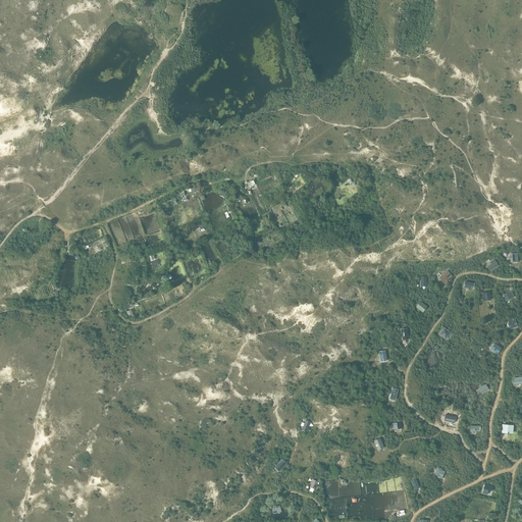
[(510,254),(510,262),(518,262),(518,259),(517,254),(510,254)]
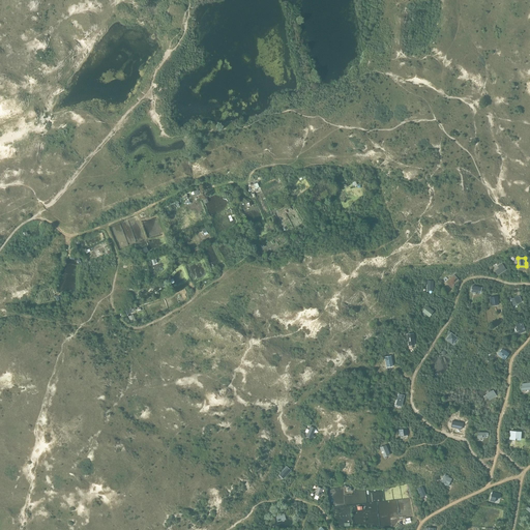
[(498,268),(494,270),(497,275),(506,270),(501,263),(497,266),(498,268)]
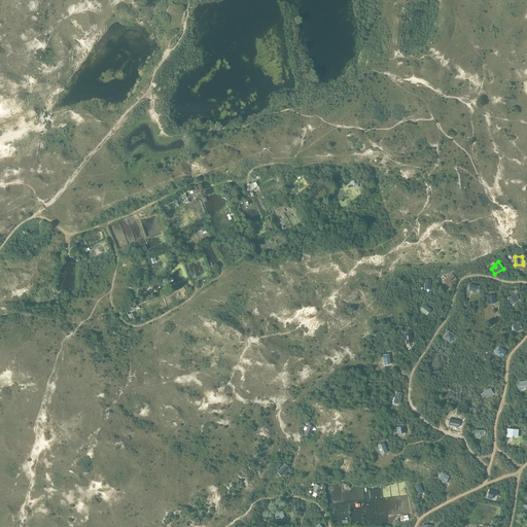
[(451,273),(443,280),(449,286),(452,284),(451,283),(456,279),(451,273)]
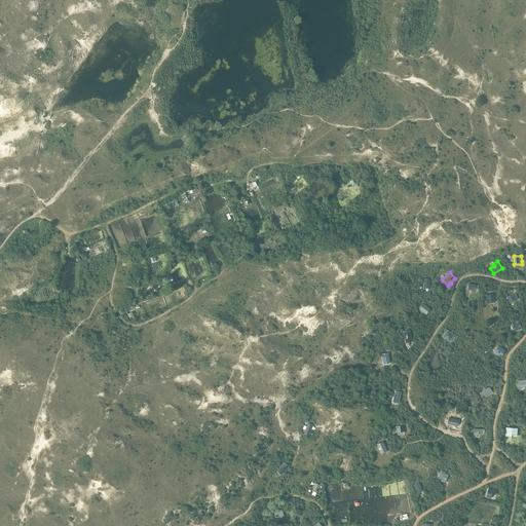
[(488,304),(494,303),(492,294),(486,295),(488,304)]
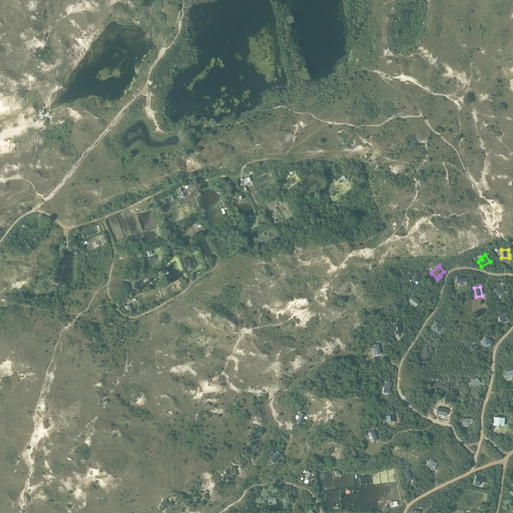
[(495,293),(496,294),(497,296),(503,294),(500,288),(495,290),(494,290),(495,293)]
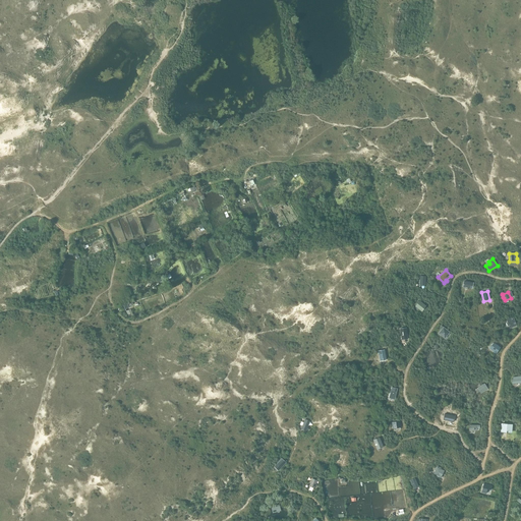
[(418,300),(416,303),(417,303),(415,306),(421,311),(426,306),(419,301),(418,300)]
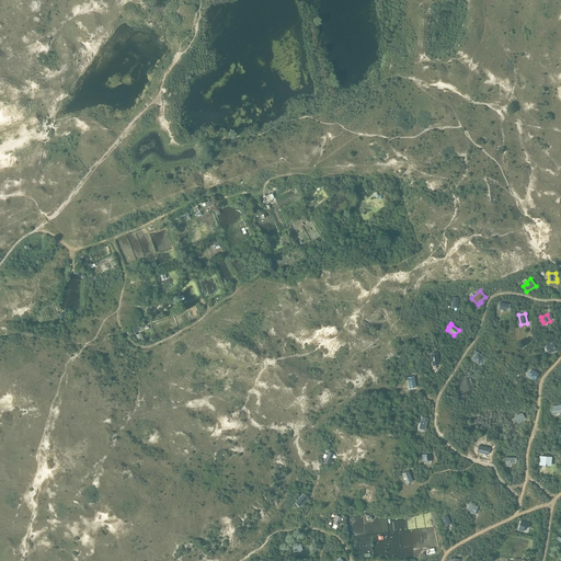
[(552,342),(546,344),(549,354),(556,351),(552,342)]
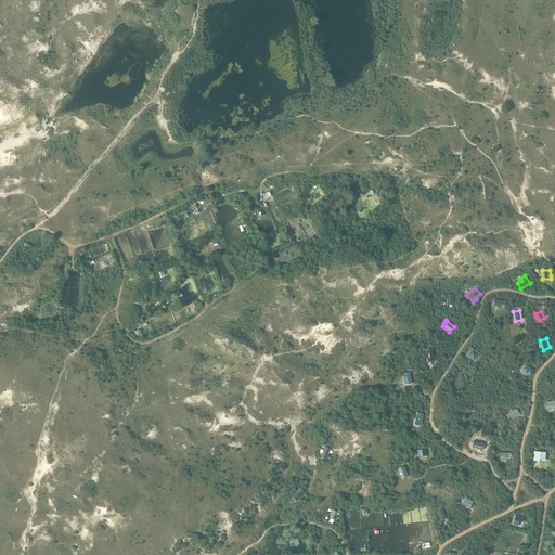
[(466,356),(474,361),(479,353),(477,351),(477,352),(470,347),(468,349),(470,351),(466,356)]
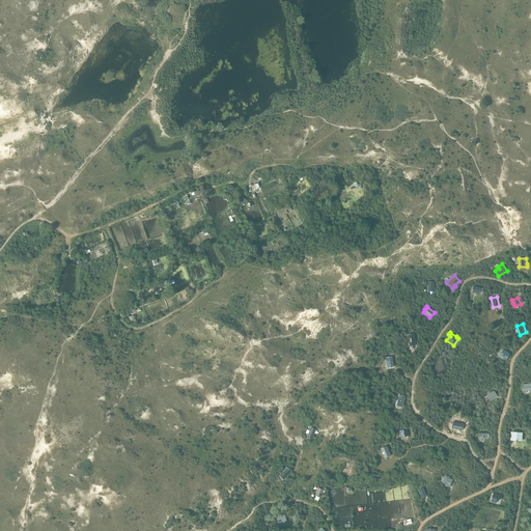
[(408,335),(408,338),(409,346),(416,345),(415,337),(414,334),(408,335)]
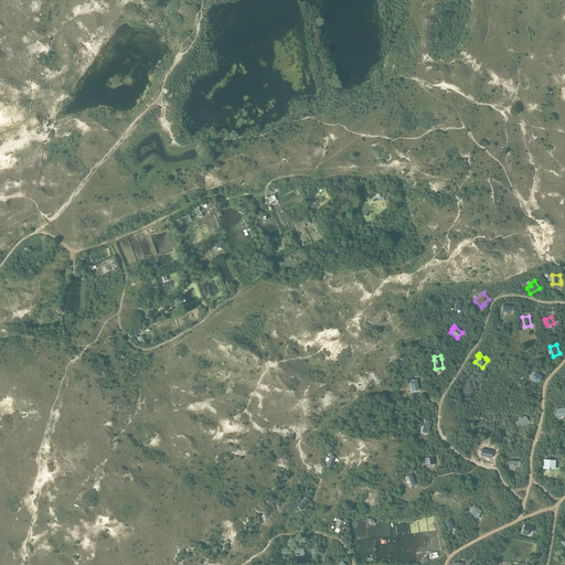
[(535,372),(532,376),(536,380),(535,381),(534,382),(537,384),(543,377),(535,372)]
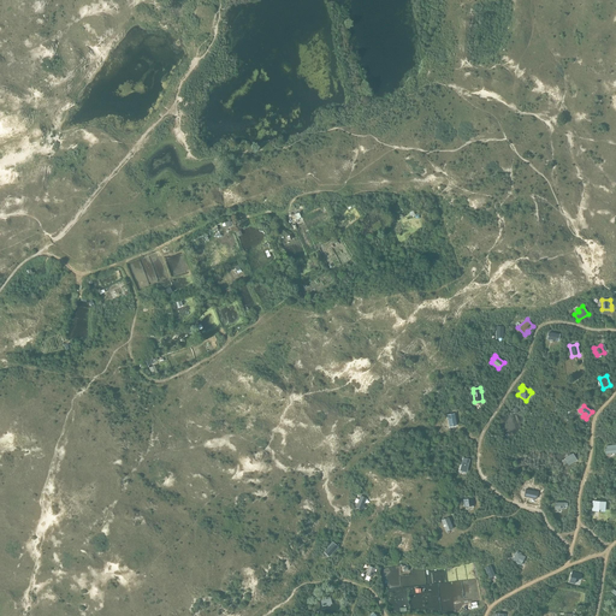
[(450,427),(457,425),(455,415),(448,418),(450,427)]
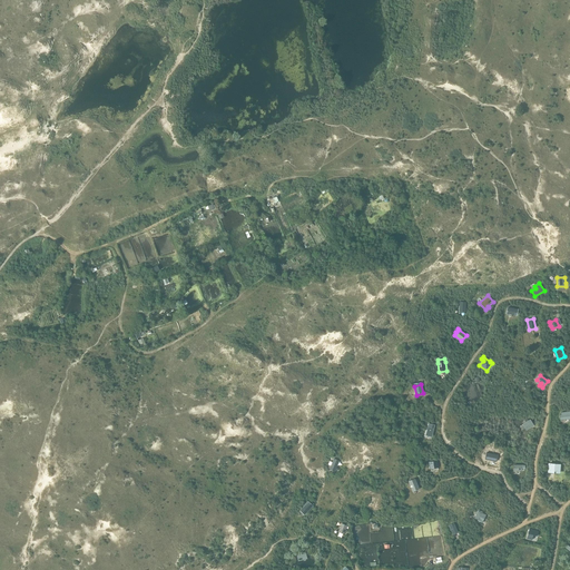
[(560,412),(561,415),(560,415),(560,420),(569,419),(569,411),(560,412)]
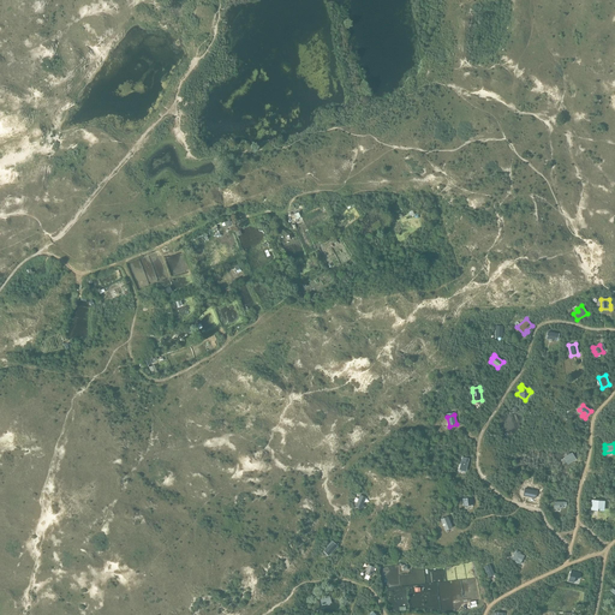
[(563,458),(567,465),(575,459),(572,453),(569,454),(568,452),(566,453),(567,455),(563,458)]
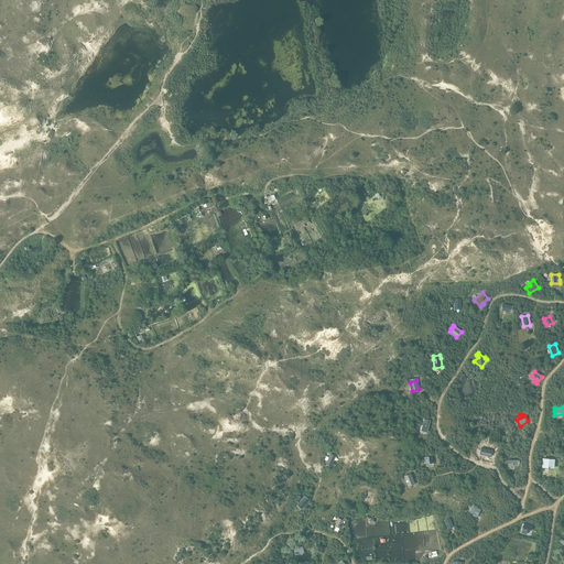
[(333,464),(336,456),(331,454),(326,464),(332,467),(333,464)]
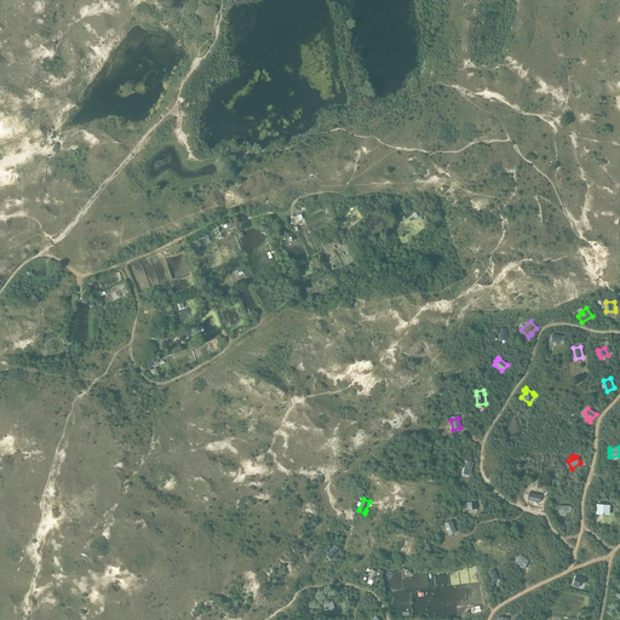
[(596,514),(609,515),(610,505),(596,504),(596,514)]
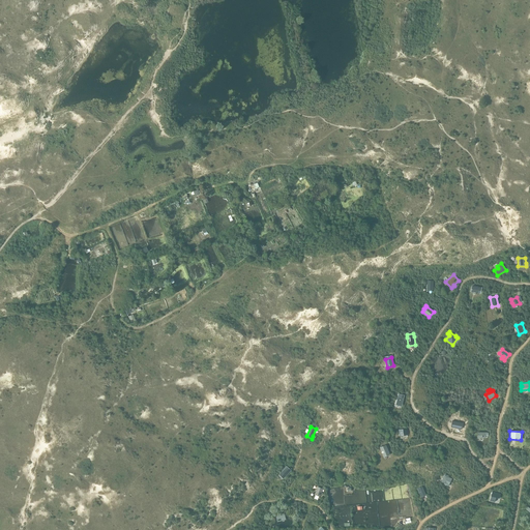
[(383,458),(390,455),(386,445),(380,448),(383,458)]
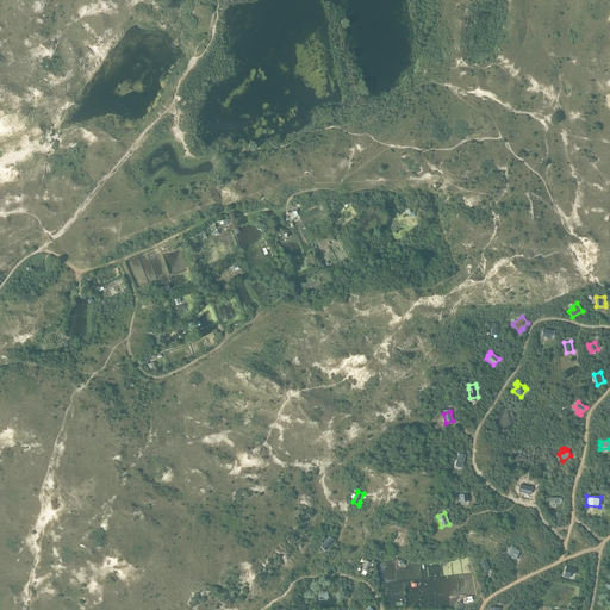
[(321,547),(327,552),(335,542),(329,536),(323,543),(324,543),(321,547)]
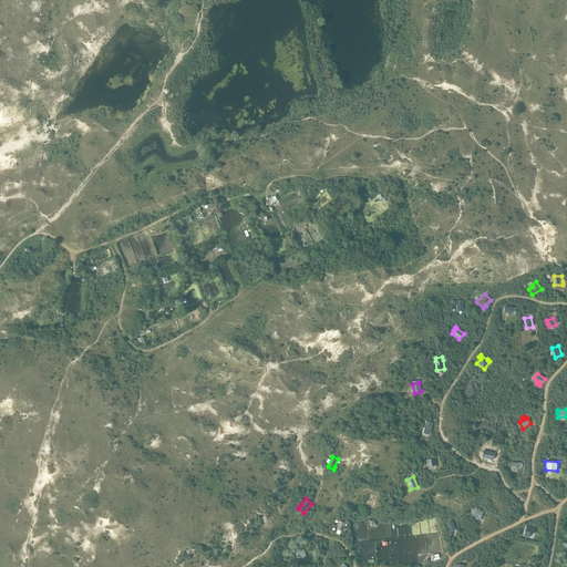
[(482,516),(484,513),(481,511),(481,509),(476,507),(476,508),(475,508),(472,516),(475,517),(480,519),(482,516)]
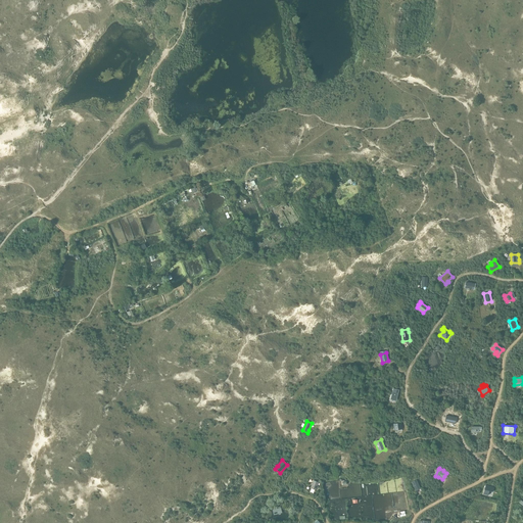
[(318,489),(319,487),(317,486),(319,482),(314,480),(311,488),(316,490),(317,488),(318,489)]
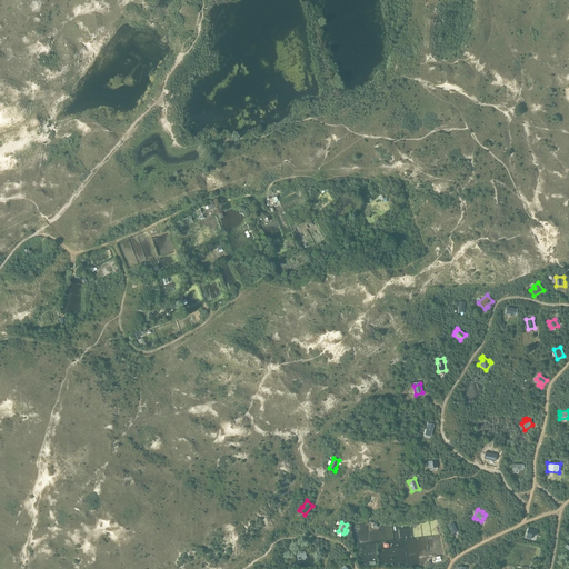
[(458,531),(453,522),(448,525),(452,533),(458,531)]
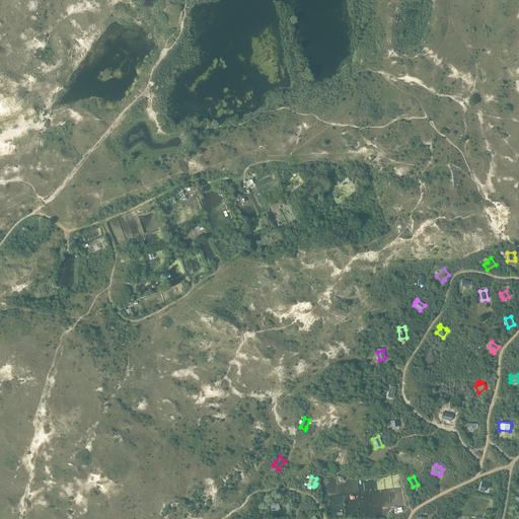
[(482,480),(479,491),(485,492),(486,488),(489,489),(491,484),(482,480)]
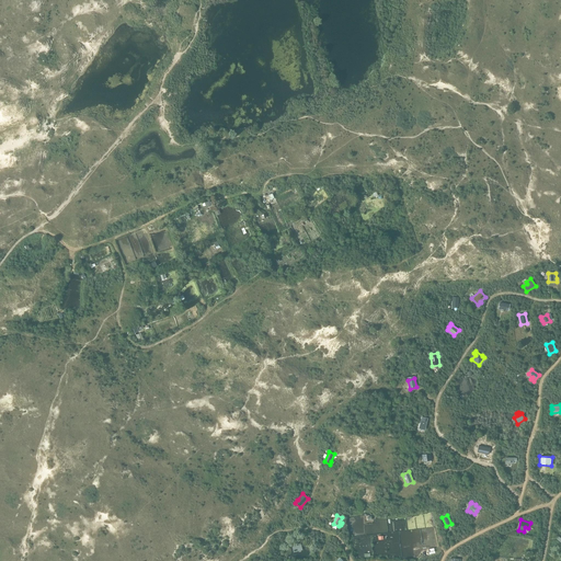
[(293,547),(294,552),(302,550),(301,545),(300,542),(298,544),(298,545),(293,547)]
